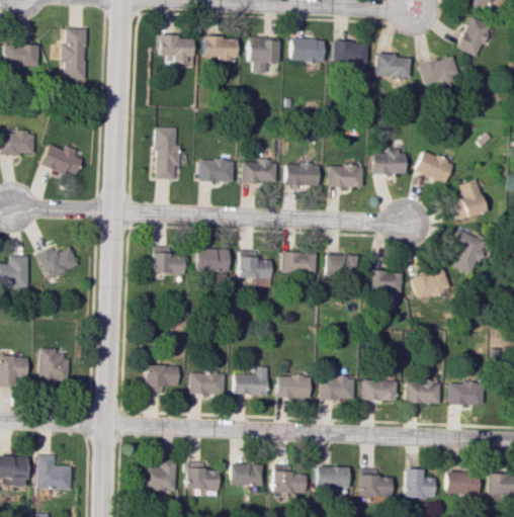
[(489,25),(468,16),(455,48),(475,57),(489,25)]
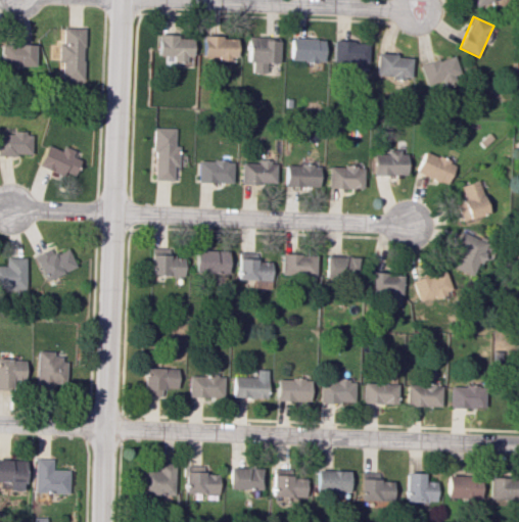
[(86,83),(86,29),(65,29),(65,43),(61,43),(61,83),(86,83)]
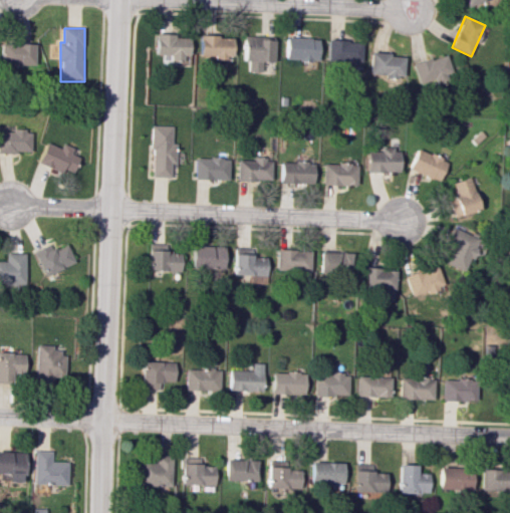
[(172,56),(172,63),(190,63),(191,36),(158,36),(158,55),(172,56)]
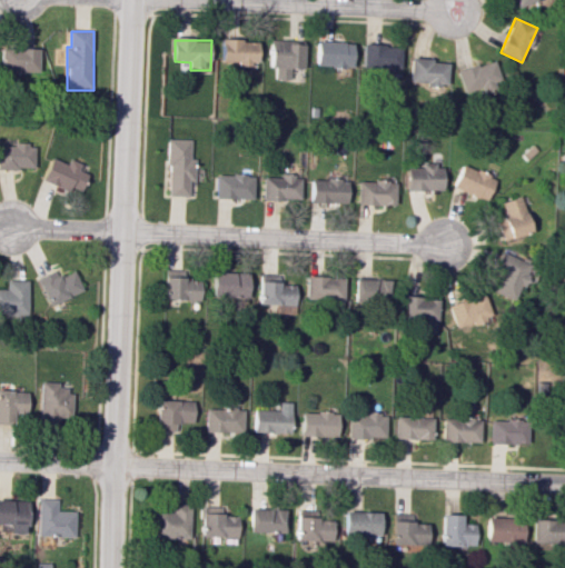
[(258,41),(224,40),(222,65),(258,65),(258,41)]
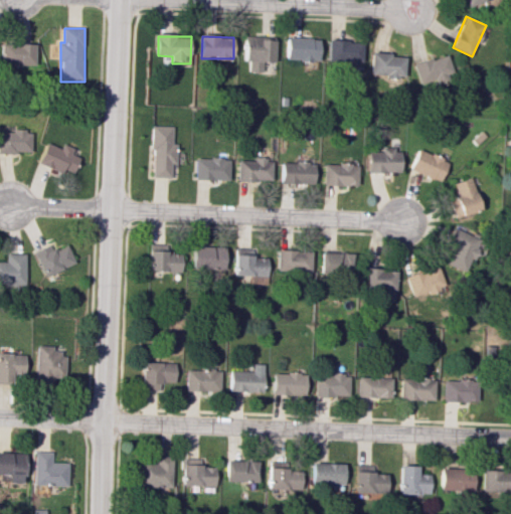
[(277,38),(245,37),(245,61),(249,61),(249,72),(264,72),(264,62),(277,62),(277,38)]
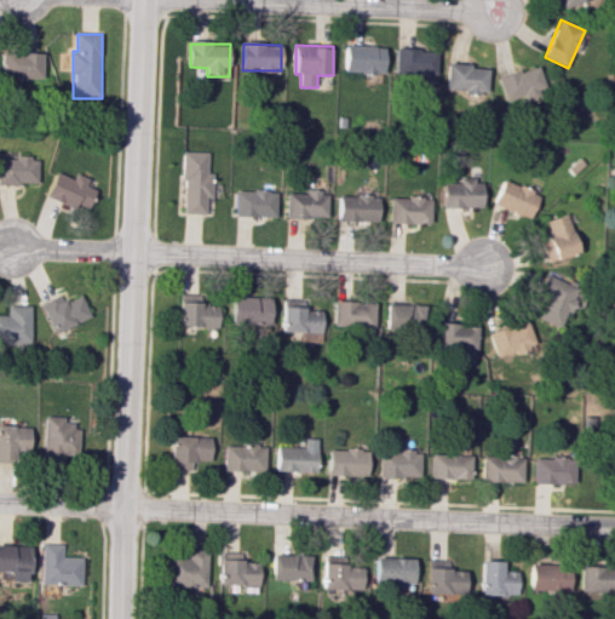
[(386,74),(386,47),(346,46),(345,73),(386,74)]
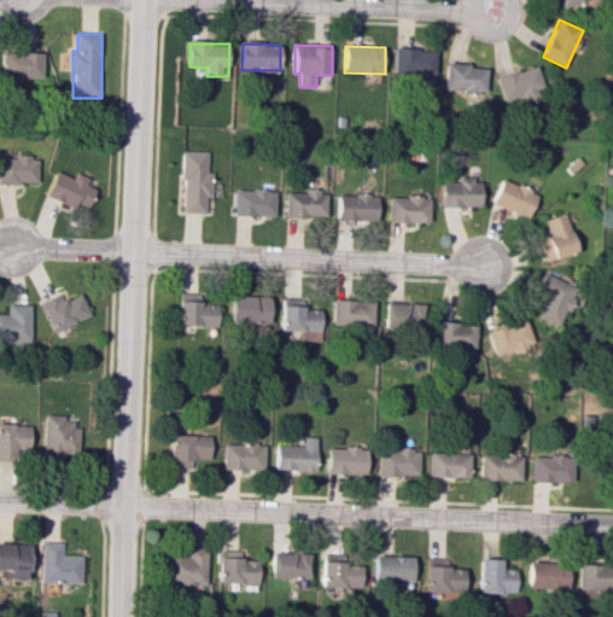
[(395,77),(437,77),(437,51),(395,50),(395,77)]
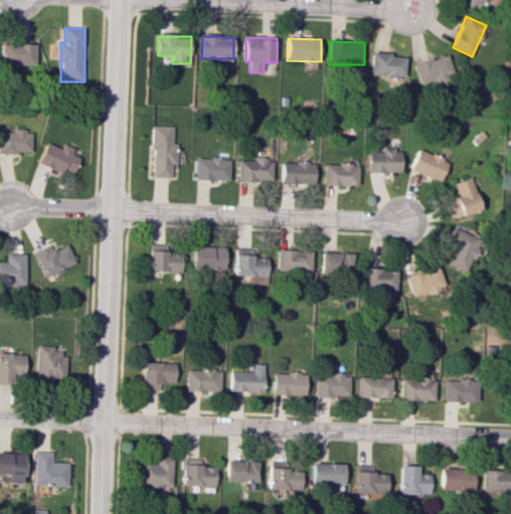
[(36,43),(2,44),(2,66),(37,65),(36,43)]
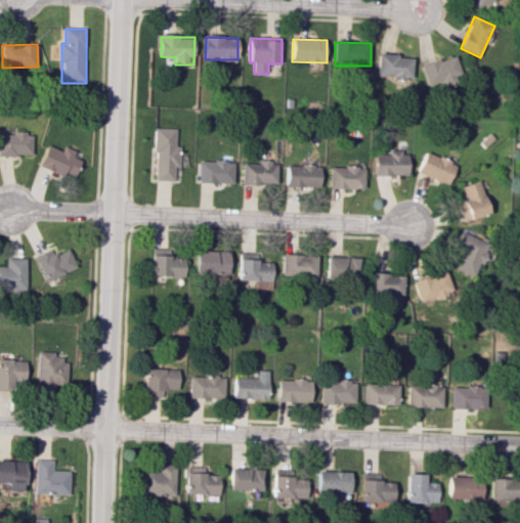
[(414,56),(379,55),(378,78),(414,80),(414,56)]
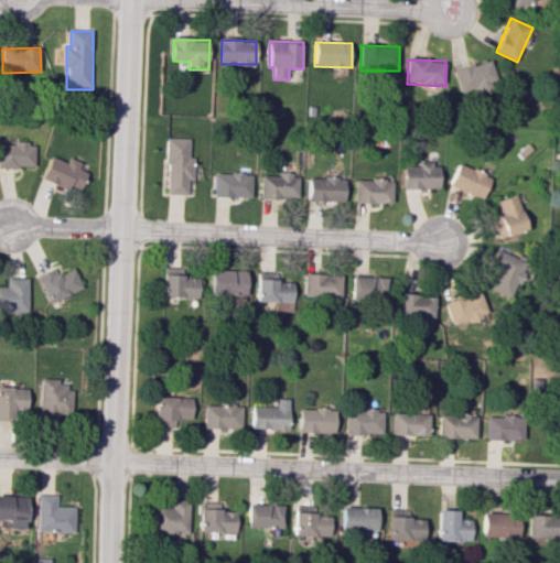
[(454,72),(462,96),(498,84),(491,60),(454,72)]
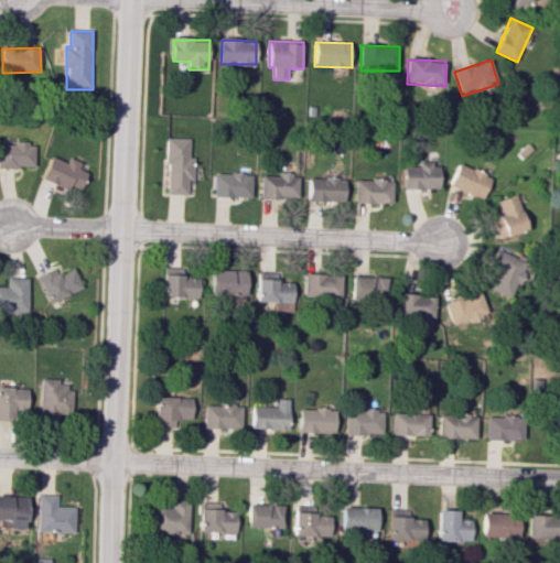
[(192,139),(170,139),(168,194),(190,195),(190,181),(195,181),(195,158),(191,158),(192,139)]
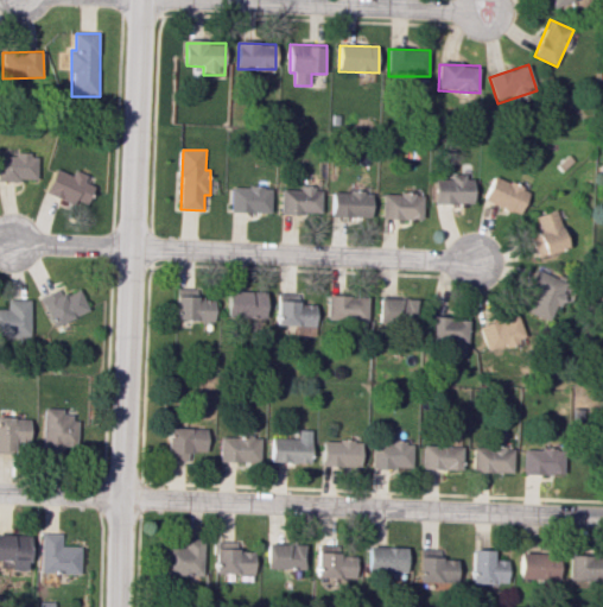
[(0,179),(38,182),(39,156),(0,155),(0,179)]
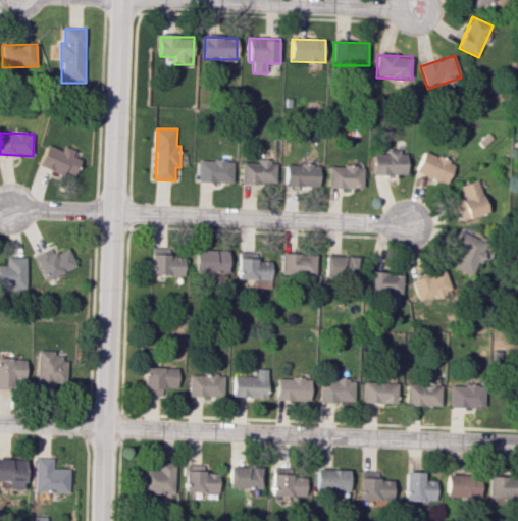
[(83,160),(73,156),(76,151),(65,146),(63,151),(49,145),(40,165),(62,176),(65,171),(74,176),(83,160)]
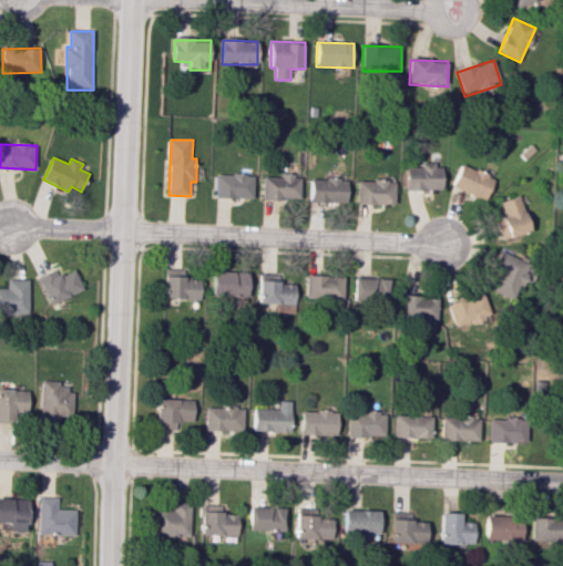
[(406,191),(442,191),(442,164),(420,164),(420,167),(407,167),(406,191)]
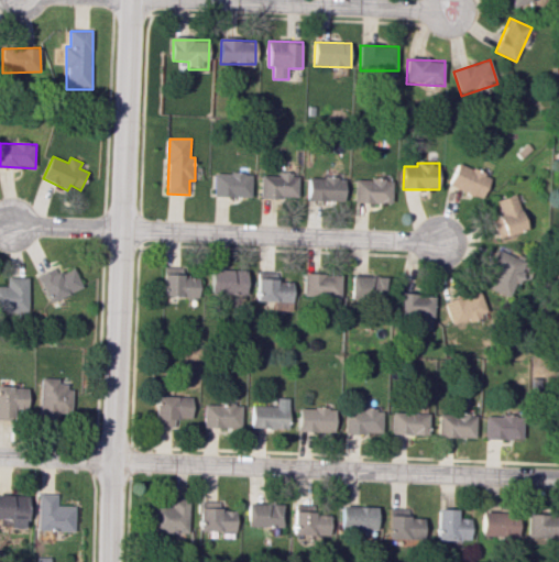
[(492,176),(458,164),(449,187),(483,199),(492,176)]
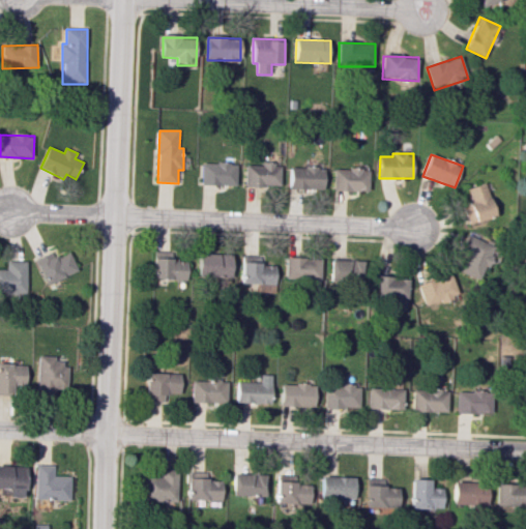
[(202,185),(238,186),(238,164),(202,163),(202,185)]
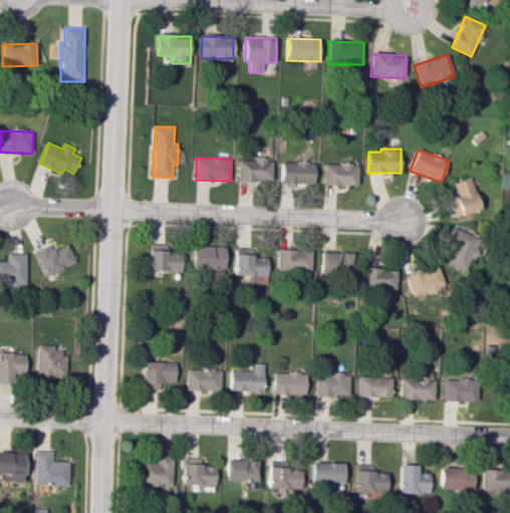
[(272,182),(273,160),(239,159),(238,181),(272,182)]
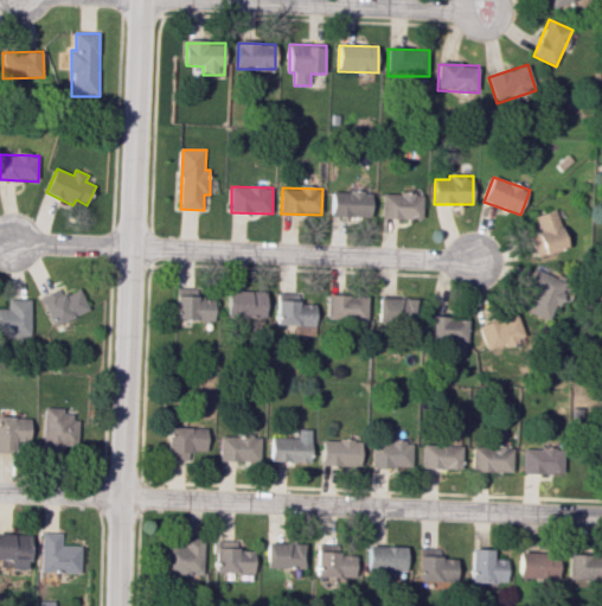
[(332,217),(371,218),(372,192),(333,191),(332,217)]
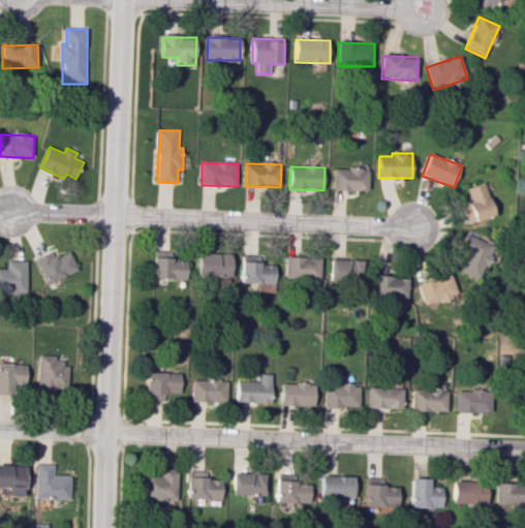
[(333,191),(369,191),(369,169),(334,168),(333,191)]
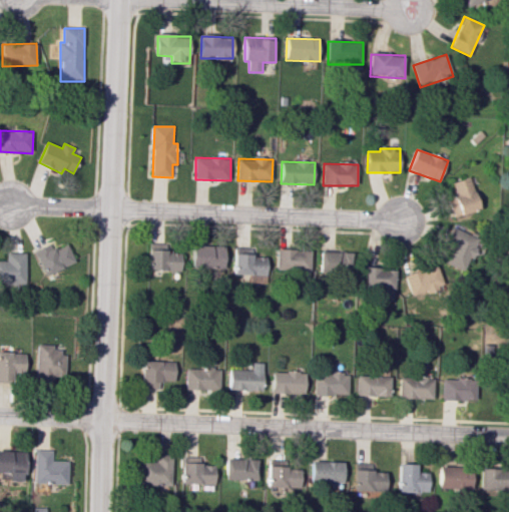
[(457,198),(450,201),(456,218),(481,208),(470,177),(452,183),(457,198)]
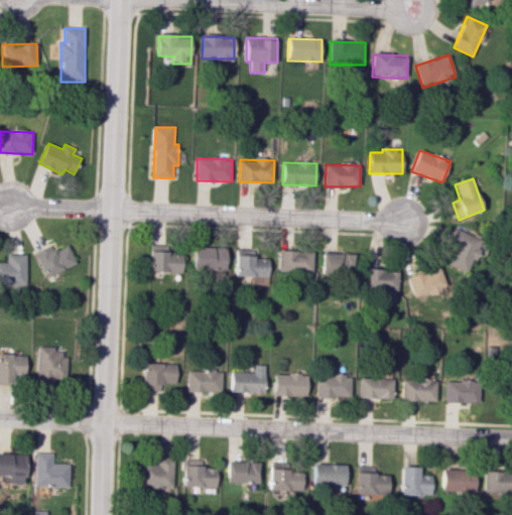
[(448,264),(469,274),(484,241),(458,229),(450,245),(456,248),(448,264)]
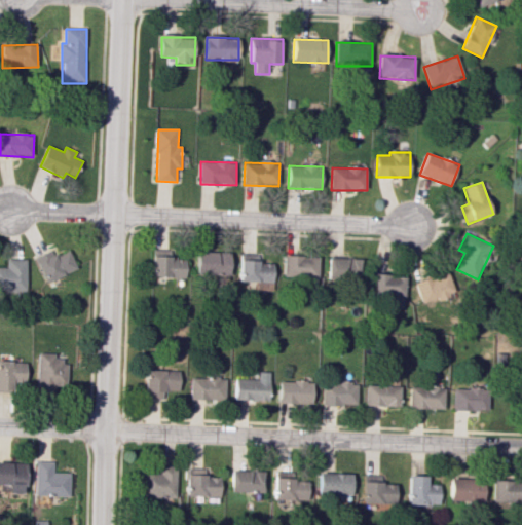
[(46,283),(78,269),(69,248),(37,261),(46,283)]
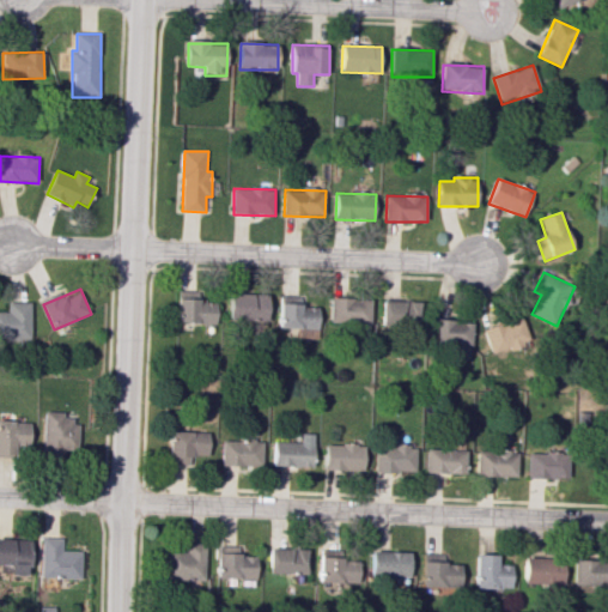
[(217,325),(218,303),(200,302),(200,292),(178,291),(178,323),(217,325)]
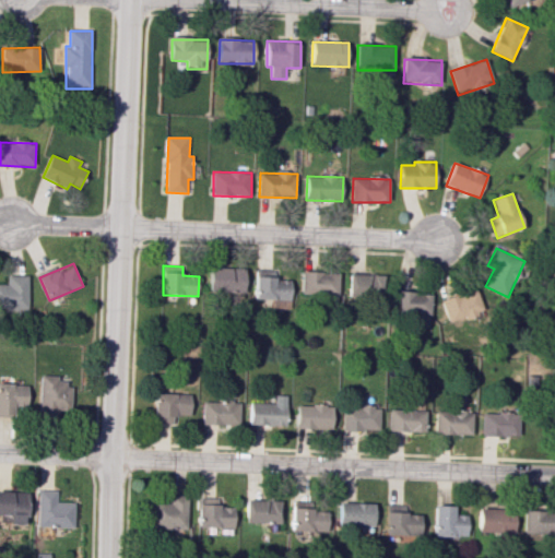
[(246,269),(210,269),(210,293),(245,294),(246,269)]
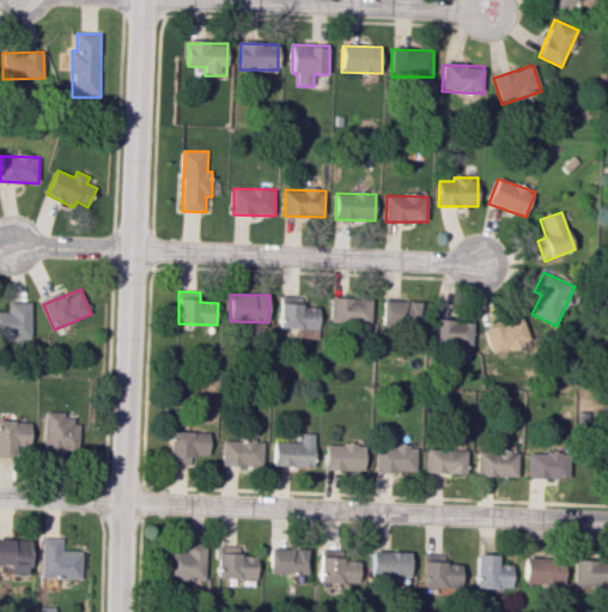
[(330,323),(371,325),(372,300),(332,298),(330,323)]
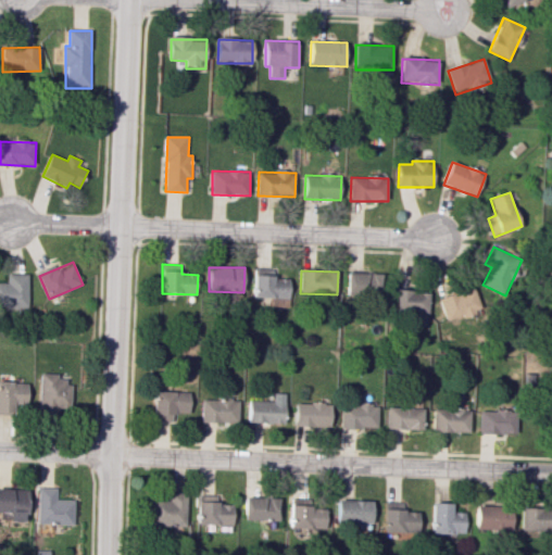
[(348,298),(381,299),(383,274),(349,273),(348,298)]
